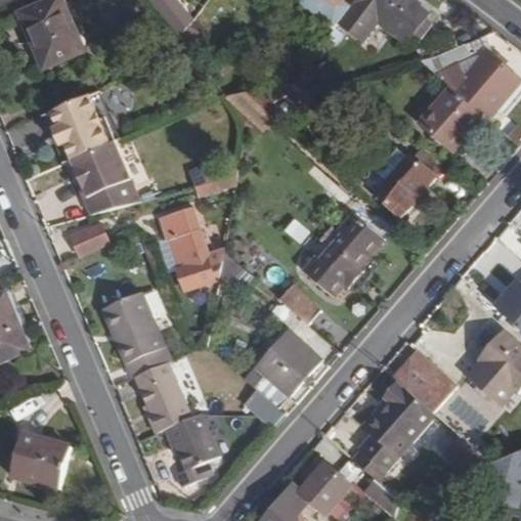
[(46,0),(19,11),(44,66),(84,48),(61,0),(46,0)]
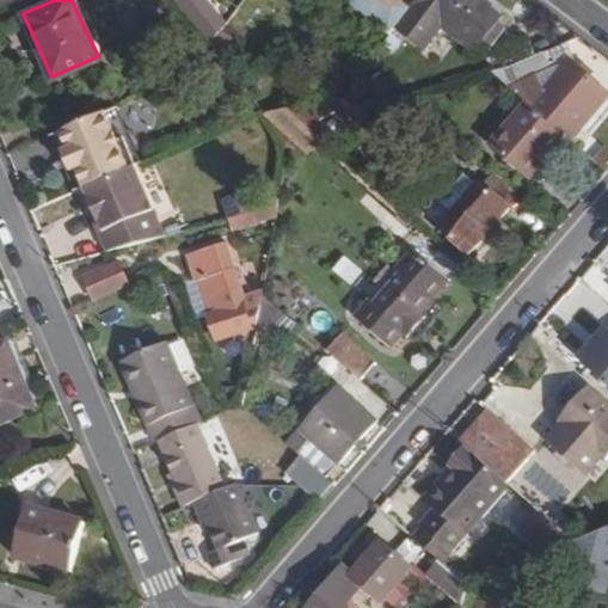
[(204,7),(198,0),(180,0),(194,16),(204,7)]
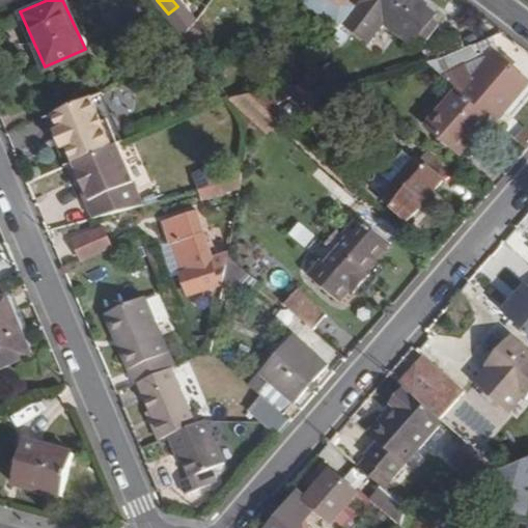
[(332,21),(348,0),(313,0),(310,4),(332,21)]
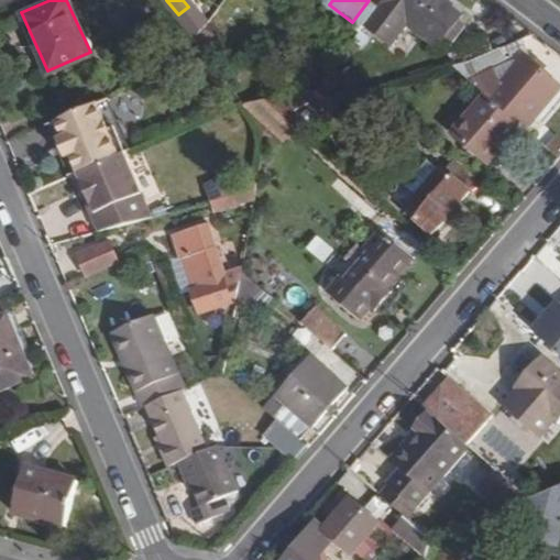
[(364,20),(379,0),(369,0),(352,22),(359,26),(364,20)]
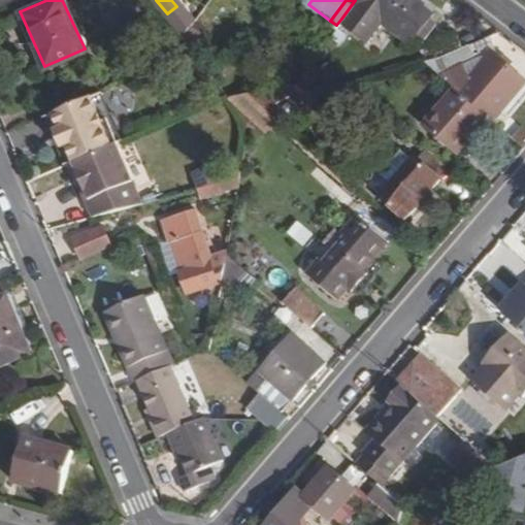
[(408,40),(416,31),(427,15),(431,10),(417,0),(355,0),(341,19),(367,38),(381,20),(408,40)]
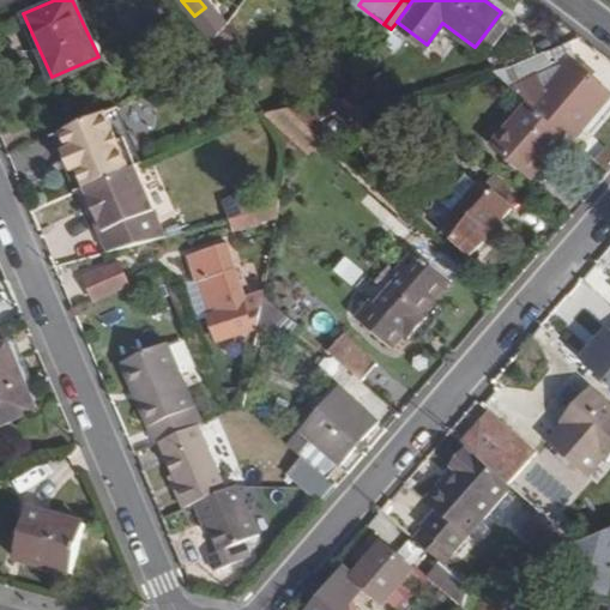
[(194,16),(191,18),(209,41),(221,26),(205,7),(194,16)]
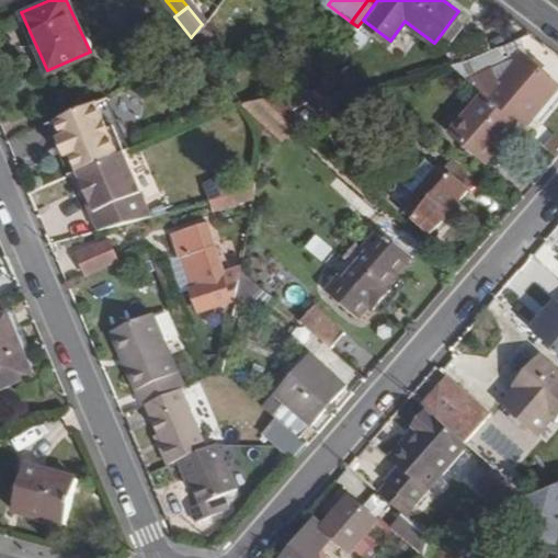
[(454,16),(442,33),(451,40),(463,22),(454,16)]
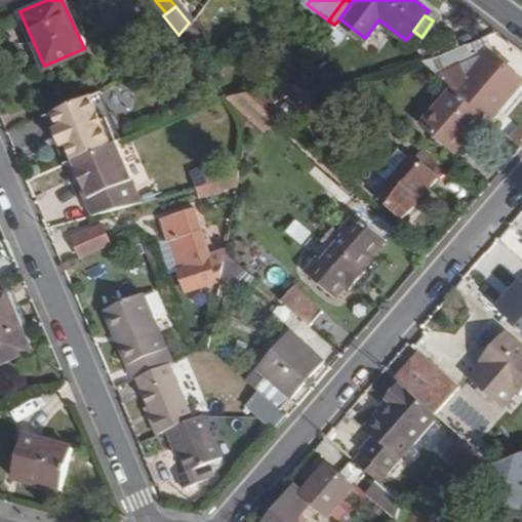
[(491,51),(484,35),(467,42),(472,56),(463,61),(466,71),(464,74),(468,77),(491,51)]
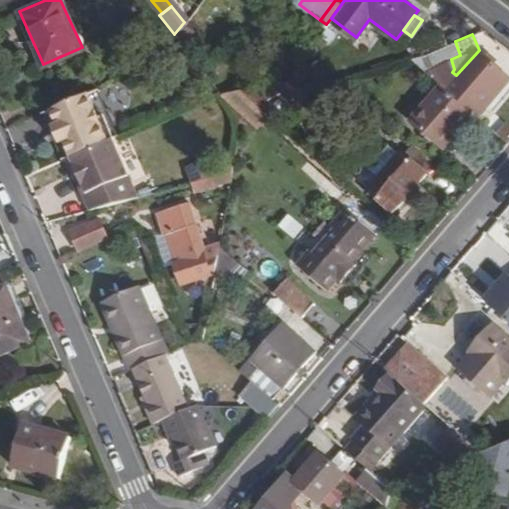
[(412,58),(440,83),(469,110),(471,111),(504,73),(479,50),(456,75),(452,72),(454,69),(451,59),(460,55),(455,41),(448,44),(423,54),(412,58)]
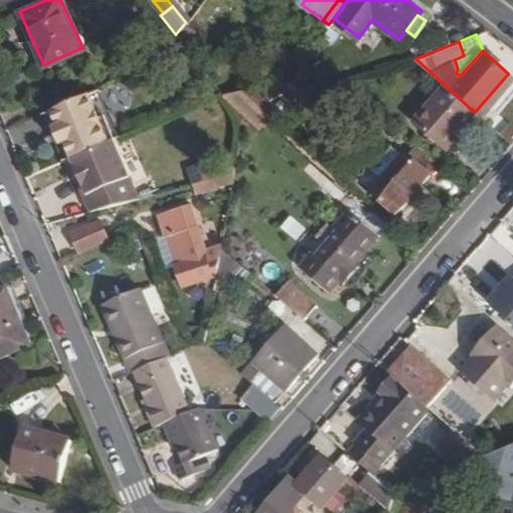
[(512,77),(508,74),(475,112),(481,118),(512,79),(512,77)]
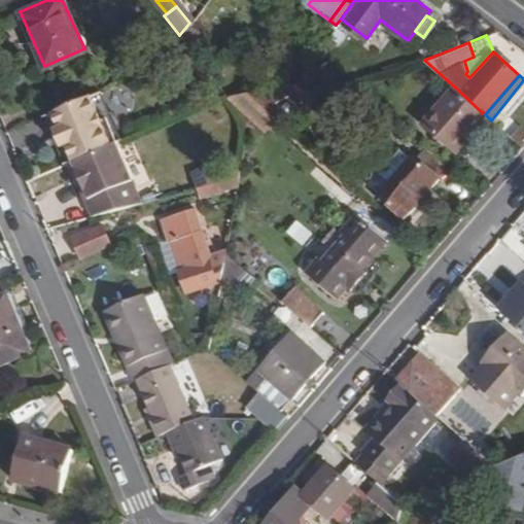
[(260,135),(281,120),(255,84),(235,99),(260,135)]
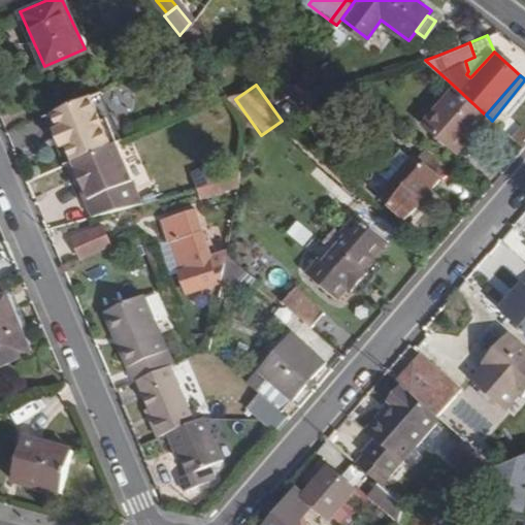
[(453,150),(484,113),(454,86),(422,122),(453,150)]
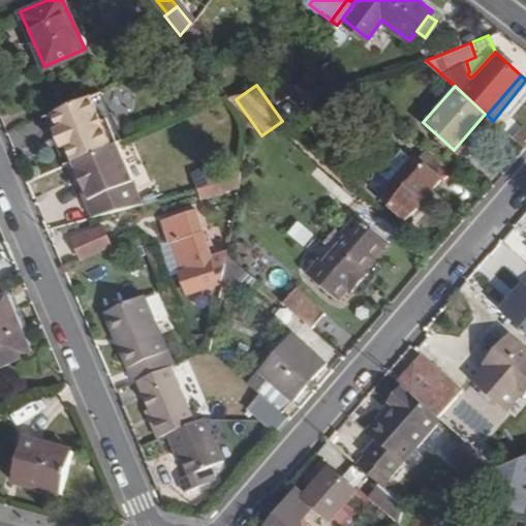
[(50,112),(71,162),(112,146),(90,94),(50,112)]
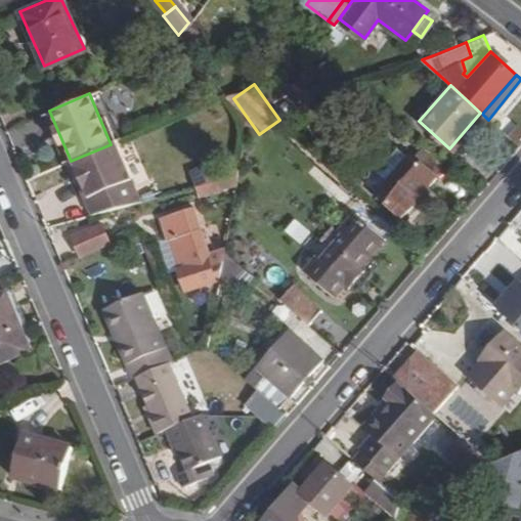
[(92,213),(139,201),(115,142),(111,144),(71,161),(92,213)]
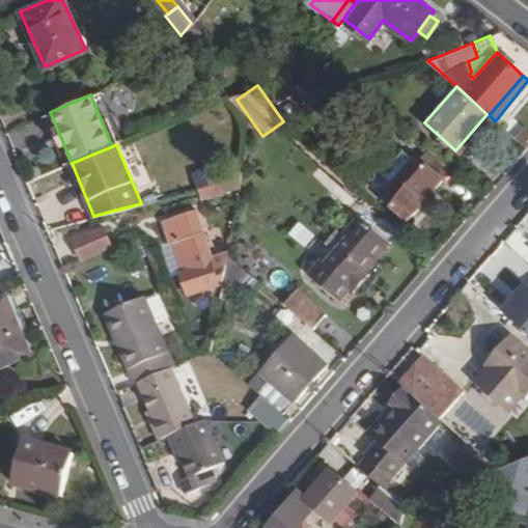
[(380,173),(389,182),(410,157),(400,148),(390,161),(386,161),(379,169),(380,173)]
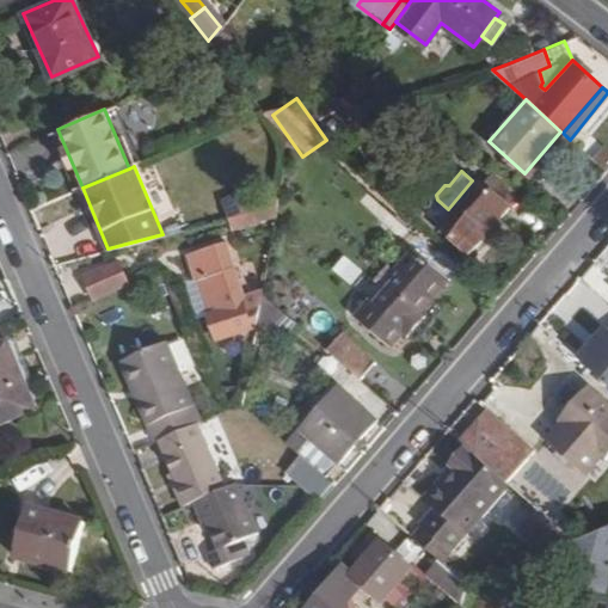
[(468,250),(517,192),(492,171),(481,183),(474,177),(472,180),(448,209),(436,222),(468,250)]
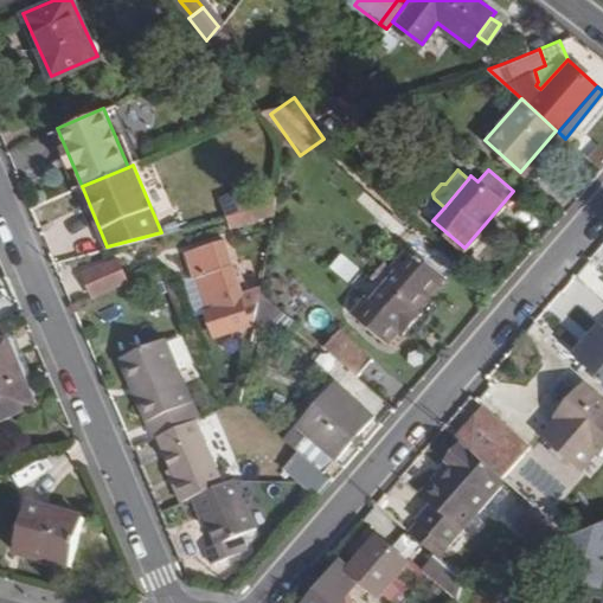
[(223,216),(273,203),(274,191),(244,199),(239,186),(216,197),(223,216)]
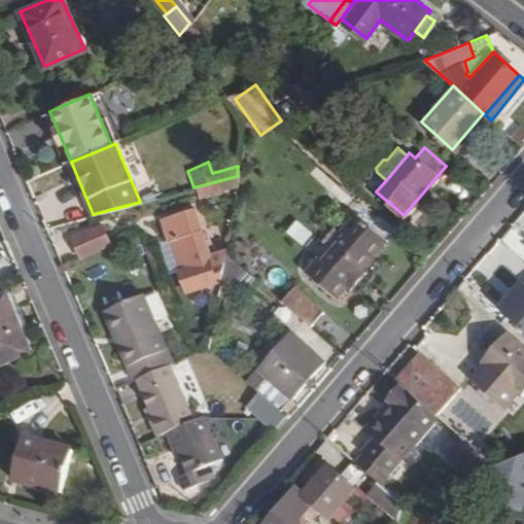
[(237,176),(194,187),(197,199),(219,193),(219,191),(235,187),(237,176)]
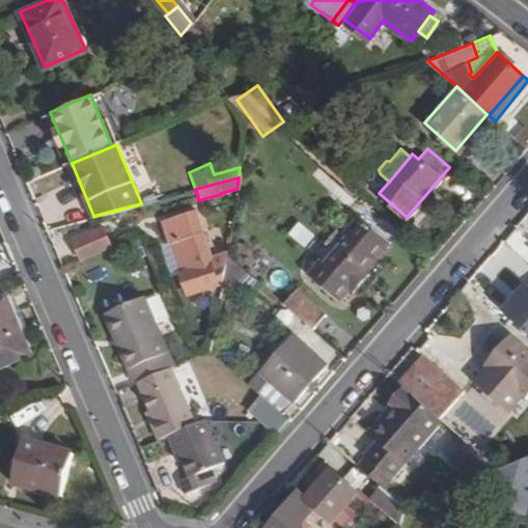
[(171,241),(181,268),(189,292),(221,281),(222,275),(226,253),(226,251),(212,255),(197,209),(164,218),(171,241)]
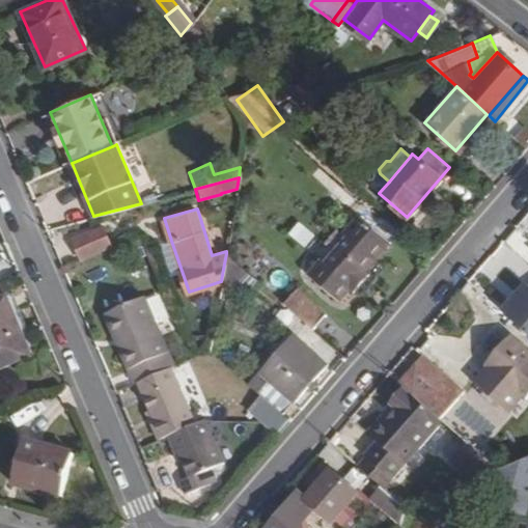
[(339,300),(350,287),(353,290),(369,272),(366,269),(389,243),(357,215),(343,230),(348,233),(324,261),(320,257),(307,271),(339,300)]
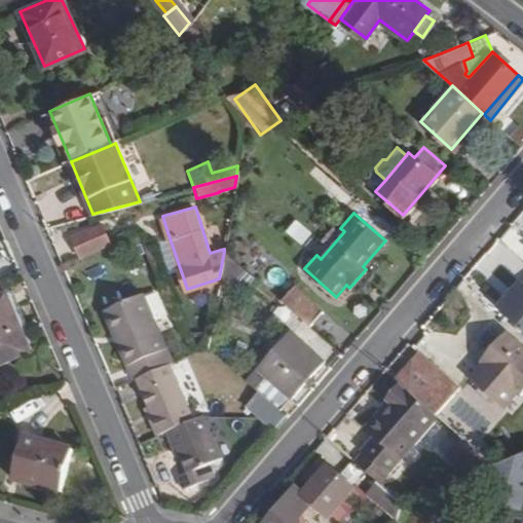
[(72,235),(80,255),(110,243),(102,223),(72,235)]
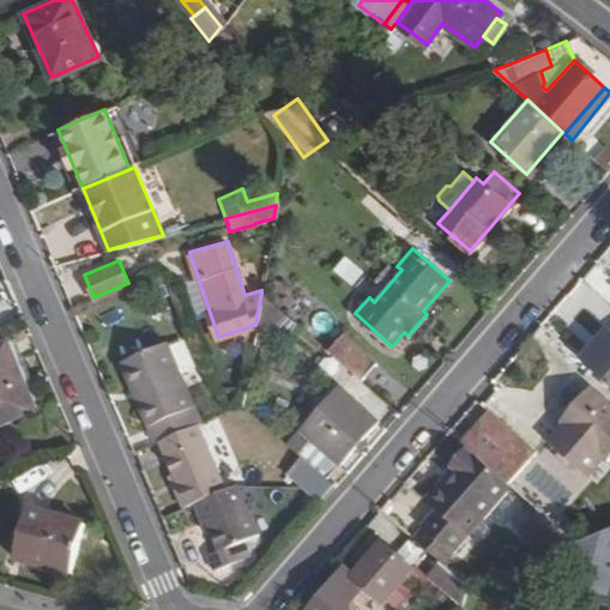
[(183,284),(194,314),(209,309),(198,278),(183,284)]
